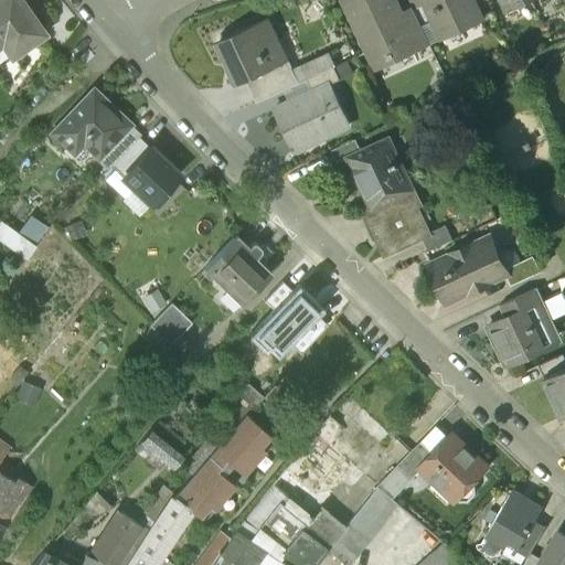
[(20,0),(0,0),(0,45),(3,43),(13,56),(44,34),(20,0)]
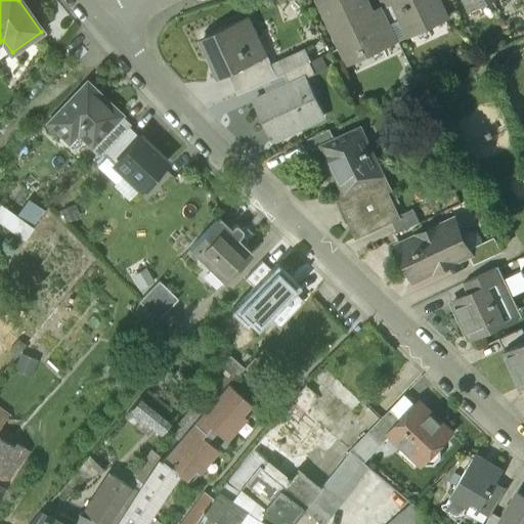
[(364,0),(323,0),(320,2),(346,57),(383,41),(384,40),(370,12),(364,0)]
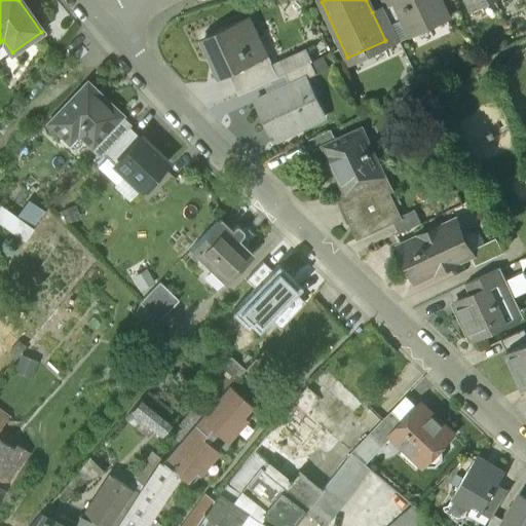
[(392,0),(379,0),(382,7),(383,8),(384,10),(396,5),(392,0)]
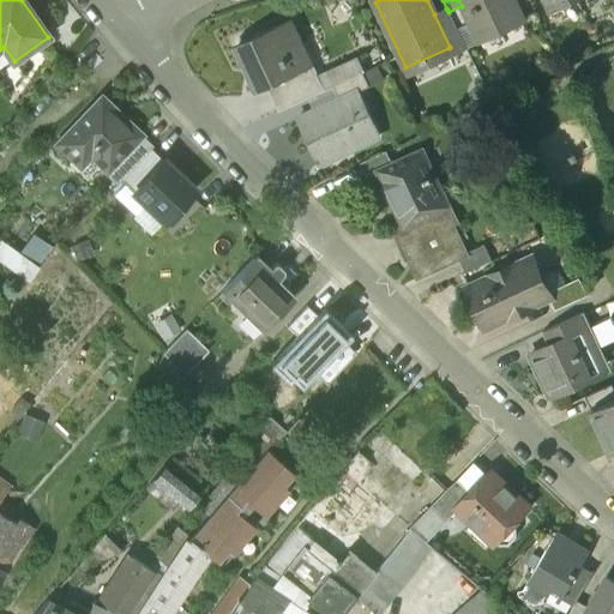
[(522,20),(511,0),(458,0),(462,6),(479,41),(522,20)]
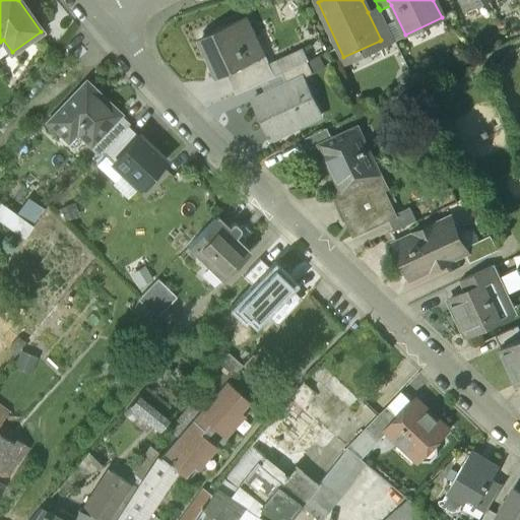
[(379,8),(378,7),(368,12),(381,40),(380,41),(383,48),(395,42),(380,10),(379,8)]
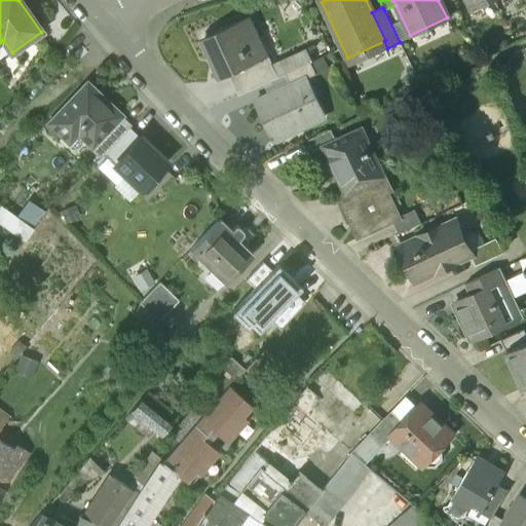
[(249,15),(205,37),(224,76),(238,70),(242,79),(272,66),(249,15)]
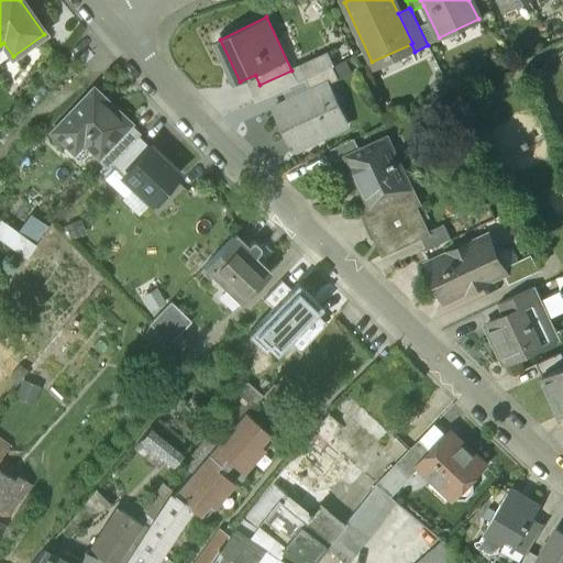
[(332,66),(305,79),(310,90),(329,83),(329,84),(339,79),(332,66)]
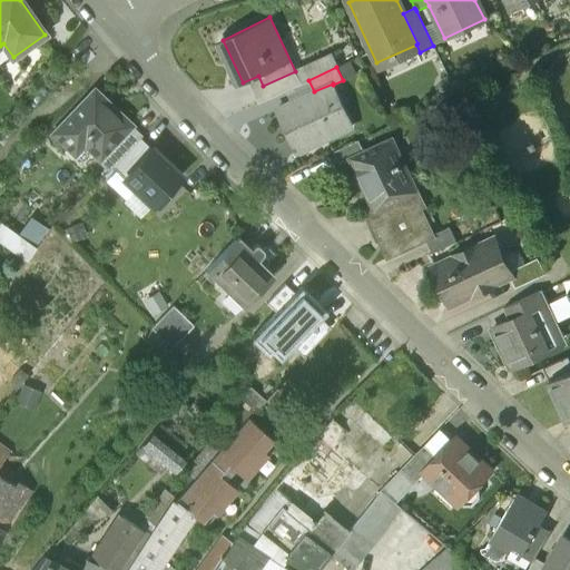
[(295,71),(263,86),(268,98),(301,84),(295,71)]
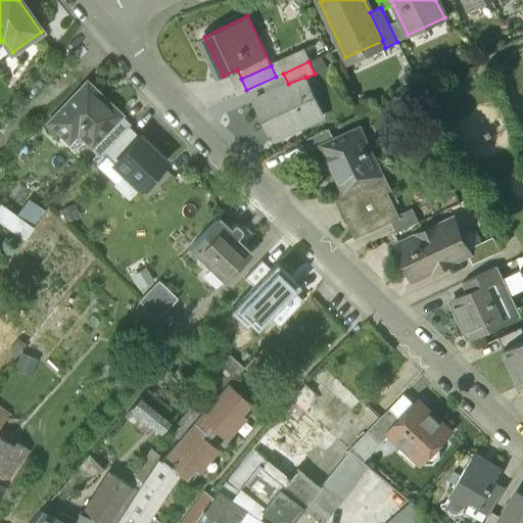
[(288,84),(253,101),(271,140),(324,115),(305,78),(305,77),(288,84)]
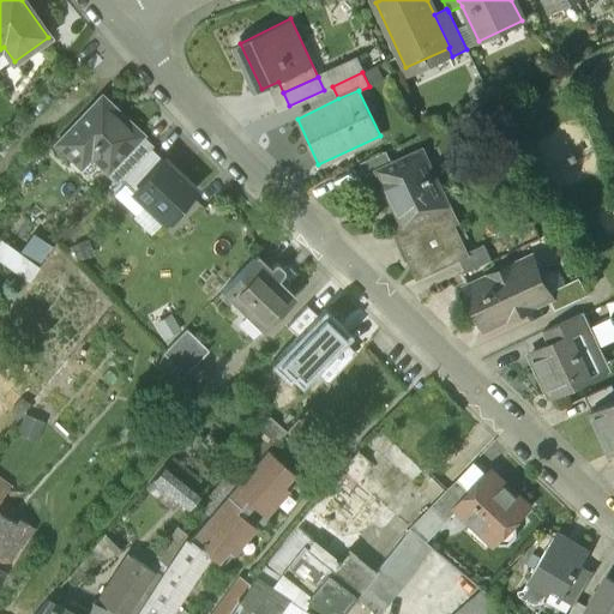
[(143,136),(101,96),(55,144),(76,163),(89,149),(109,168),(110,169),(142,136),(143,136)]
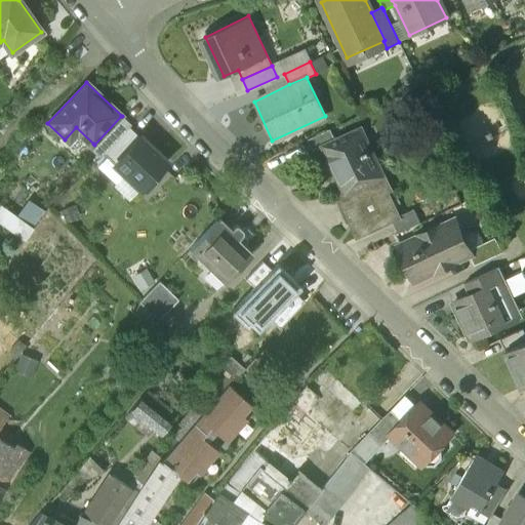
[(121,116),(94,145),(93,144),(89,148),(99,157),(104,153),(127,127),(130,124),(121,116)]
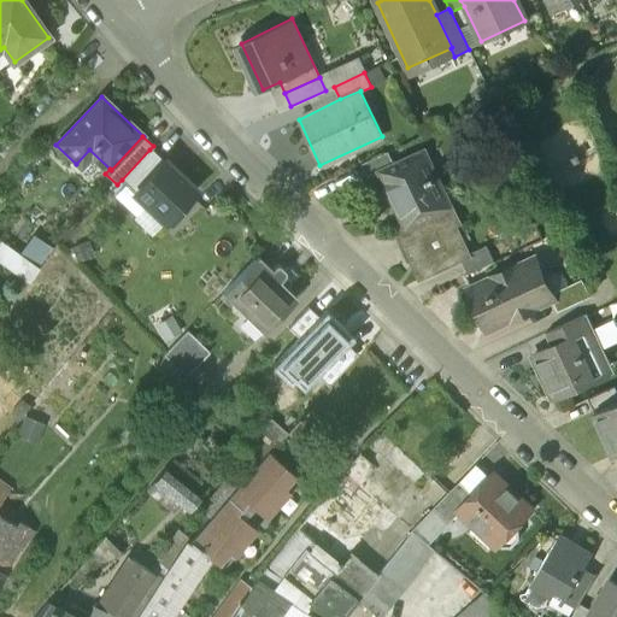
[(164,162),(150,150),(122,180),(135,192),(164,162)]
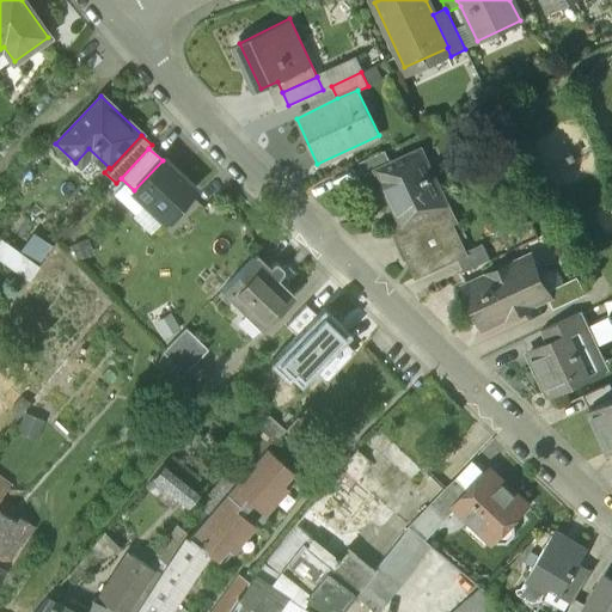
[(445,201),(421,150),(391,163),(391,164),(377,171),(401,222),(445,201)]
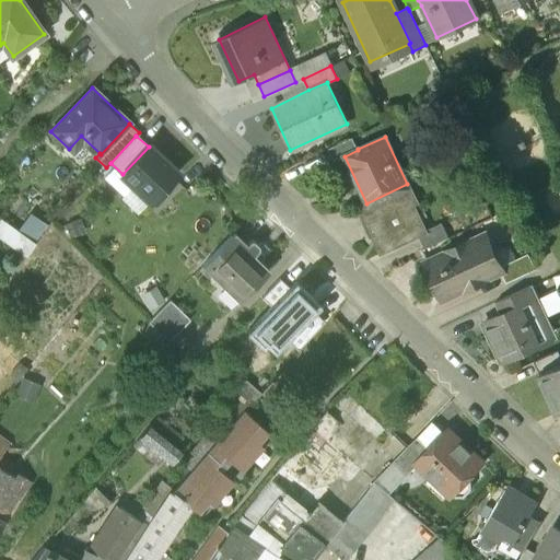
[(352,138),(328,149),(334,162),(345,156),(358,150),(358,149),(352,138)]
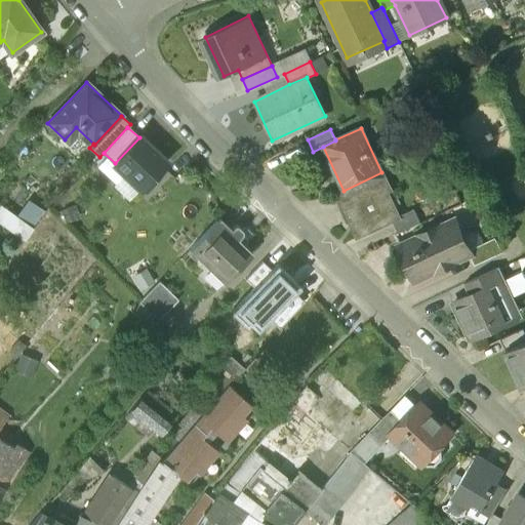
[(171,163),(143,134),(139,137),(115,163),(112,166),(142,194),(171,163)]
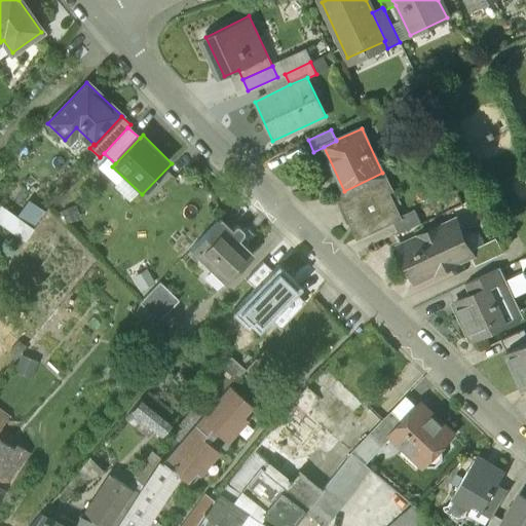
[(386,191),(390,189),(382,173),(344,191),(345,193),(339,196),(352,223),(358,220),(364,233),(392,220),(399,218),(386,191)]
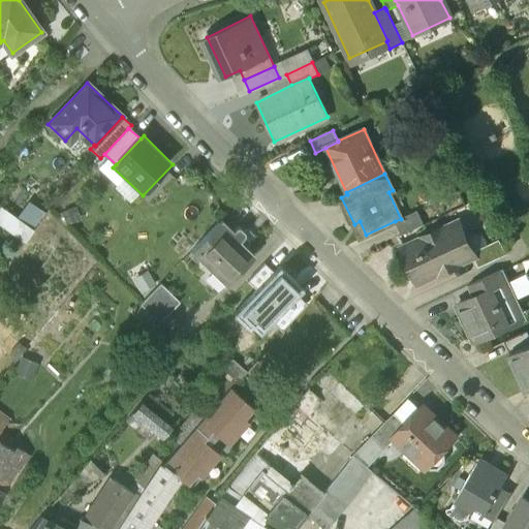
[(32,229),(0,206),(0,223),(24,242),(32,229)]
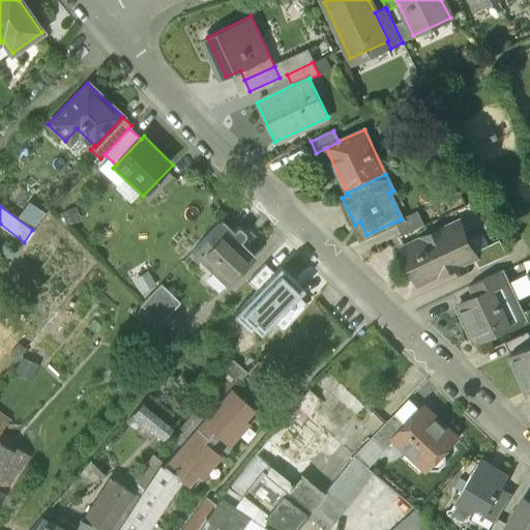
[(402,219),(395,222),(402,235),(424,225),(418,211),(402,219)]
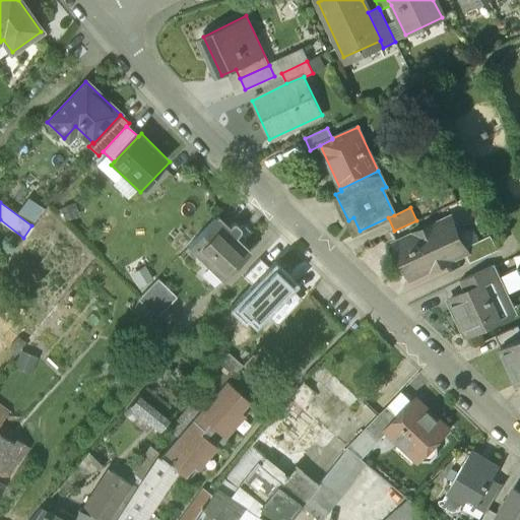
[(229,225),(217,215),(187,247),(219,278),(222,278),(248,252),(248,249),(240,241),(245,236),(240,231),(240,228),(235,222),(231,222),(229,225)]
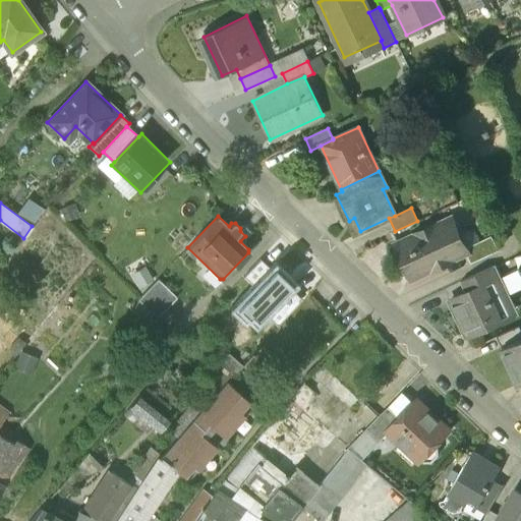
[(450,219),(403,240),(409,254),(403,256),(412,277),(465,251),(464,248),(450,219)]
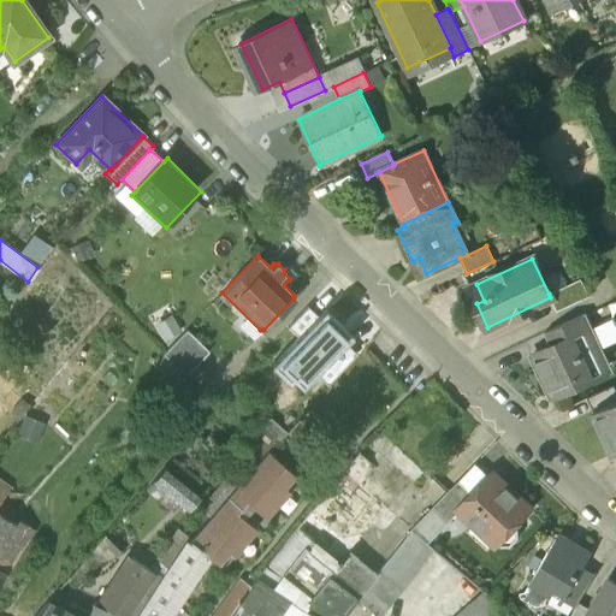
[(581,278),(549,294),(550,297),(551,297),(557,311),(588,296),(581,278)]
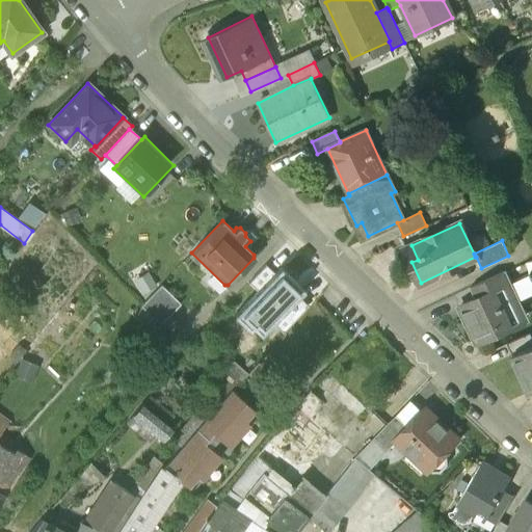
[(281,269),(234,315),(256,337),(271,321),(297,296),(302,291),(281,269)]
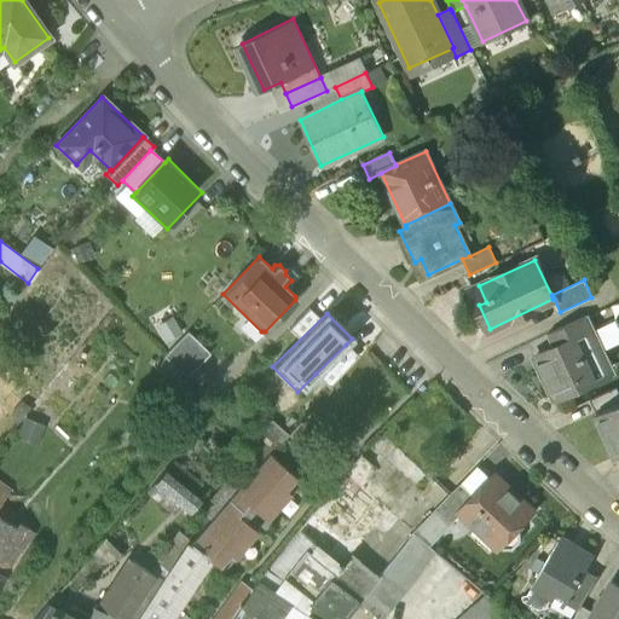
[(588,314),(556,330),(562,343),(585,333),(586,334),(595,330),(595,329),(588,314)]
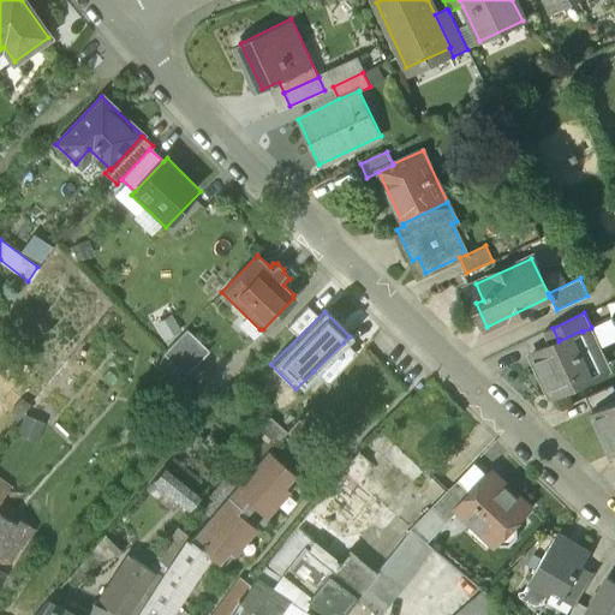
[(614,327),(610,318),(591,327),(591,328),(583,332),(591,351),(614,339),(614,327)]
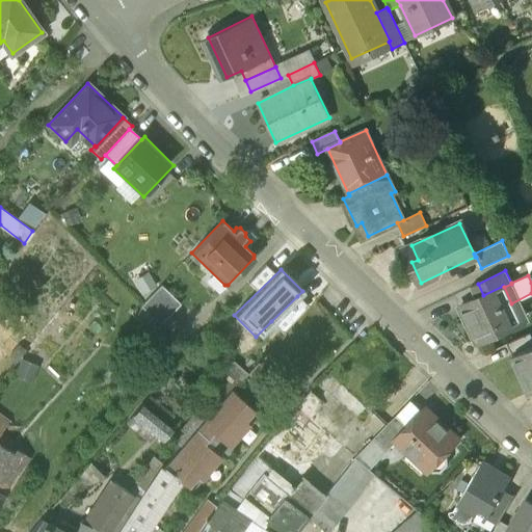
[(161,285),(140,306),(160,324),(181,303),(161,285)]
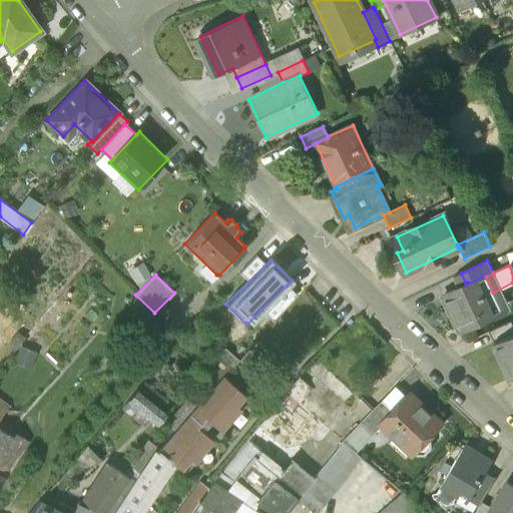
[(485,276),(466,285),(443,295),(460,331),(502,312),(493,293),(486,277),(485,276)]
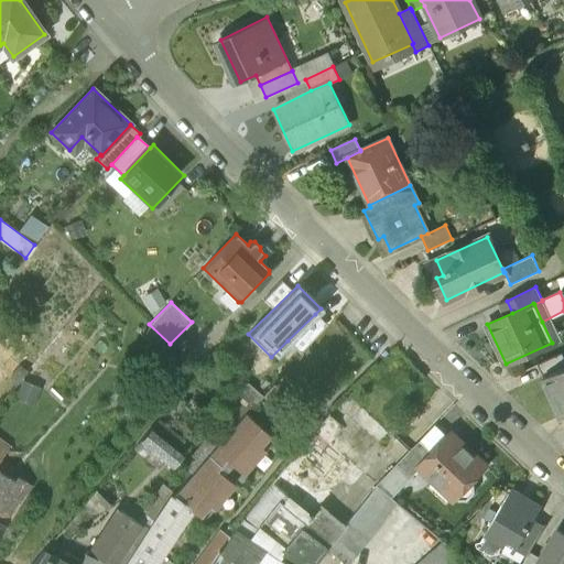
[(326,325),(315,314),(288,340),(299,351),(326,325)]
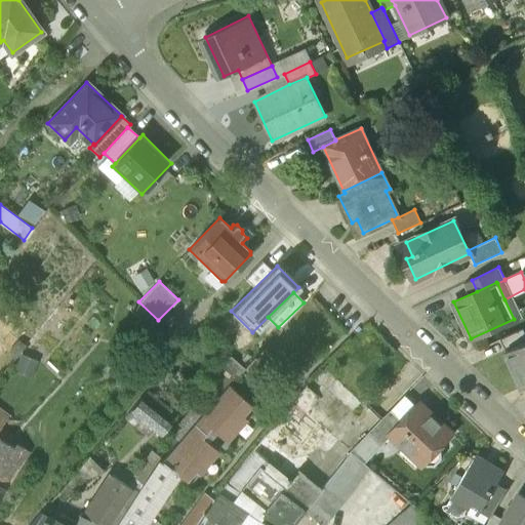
[(524,333),(522,328),(499,339),(506,351),(524,340),(524,333)]
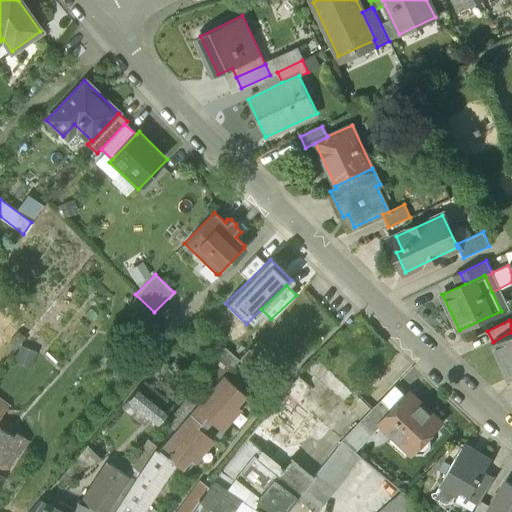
[(18,331),(8,345),(14,350),(24,336),(18,331)]
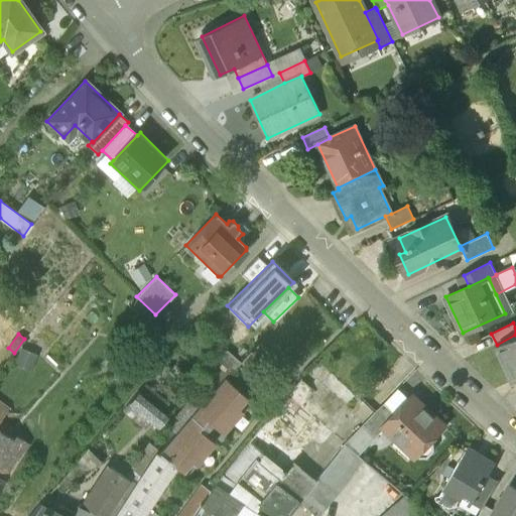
[(515,335),(497,345),(514,381),(515,379),(515,335)]
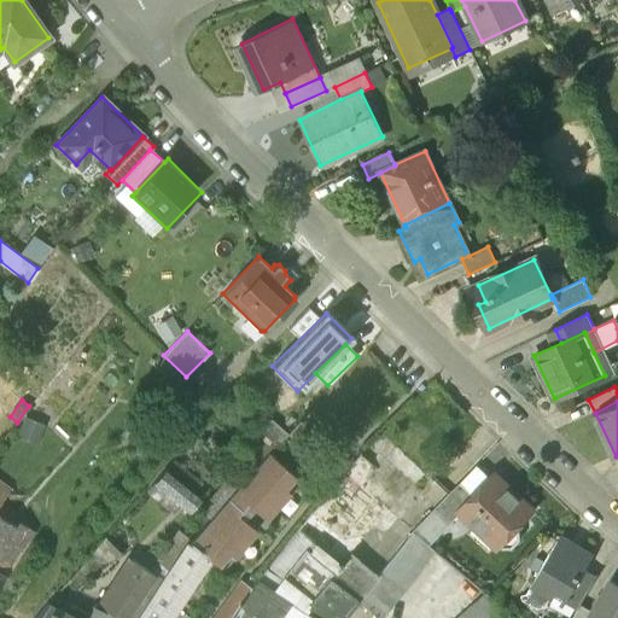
[(25,417),(17,439),(36,445),(44,423),(25,417)]
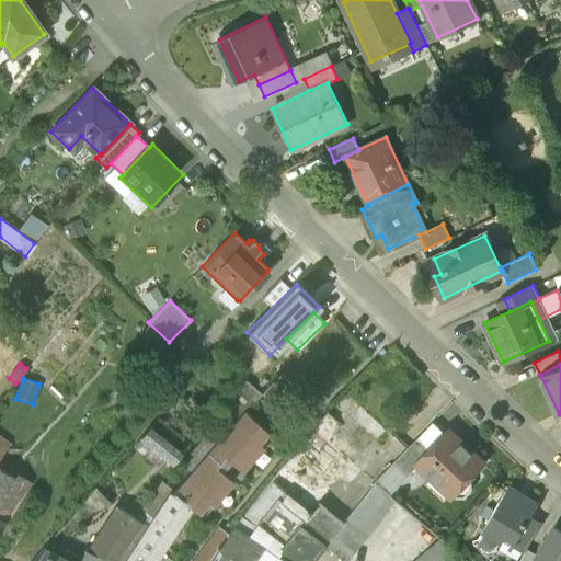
[(244,381),(213,419),(227,431),(243,411),(259,393),(244,381)]
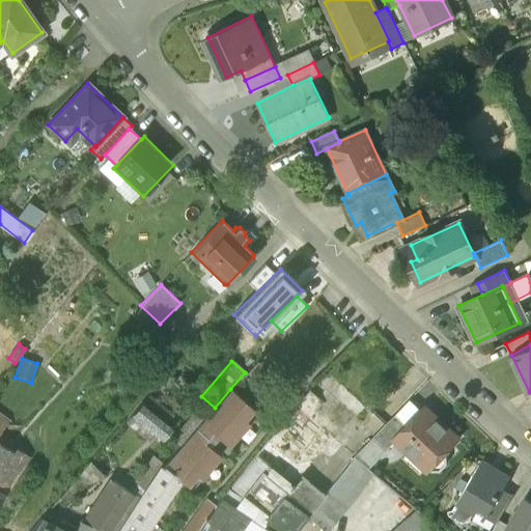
[(338,379),(328,387),(352,415),(362,406),(338,379)]
